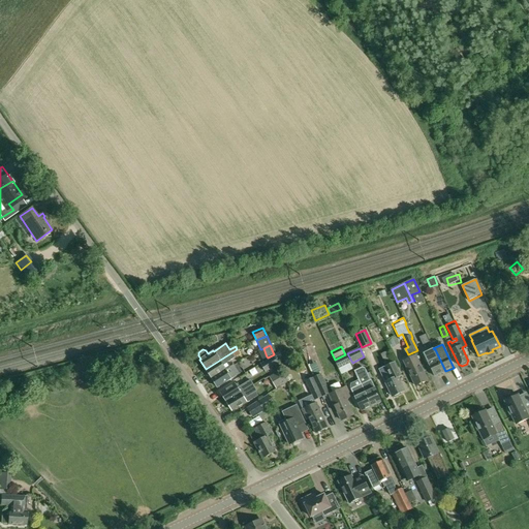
[(207,370),(205,371),(208,376),(210,375),(212,378),(230,366),(227,362),(235,358),(240,354),(237,349),(206,369),(207,370)]
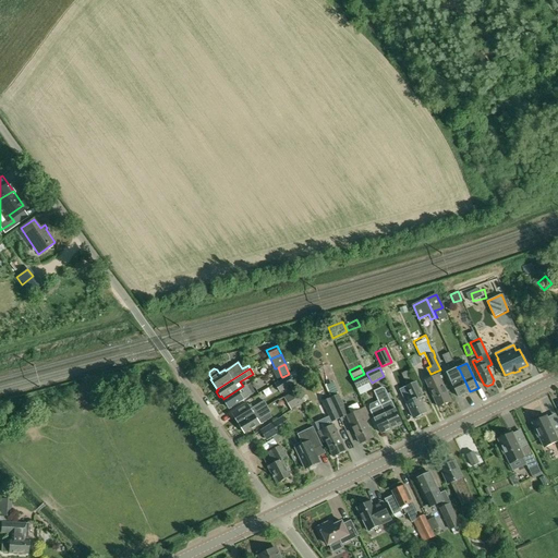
[(459,368),(458,368),(448,373),(459,397),(470,391),(459,368)]
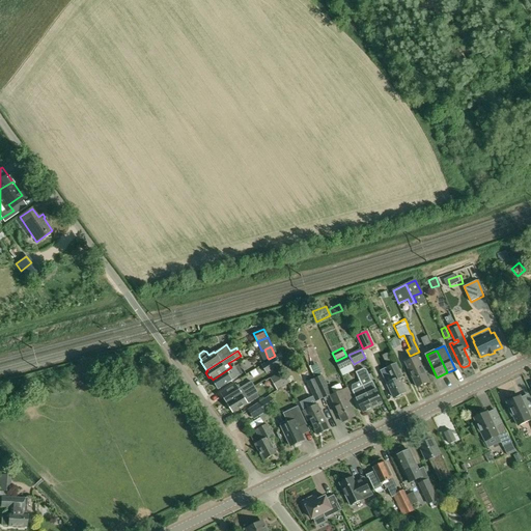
[(346,356),(336,361),(335,361),(340,370),(352,365),(347,356),(346,356)]
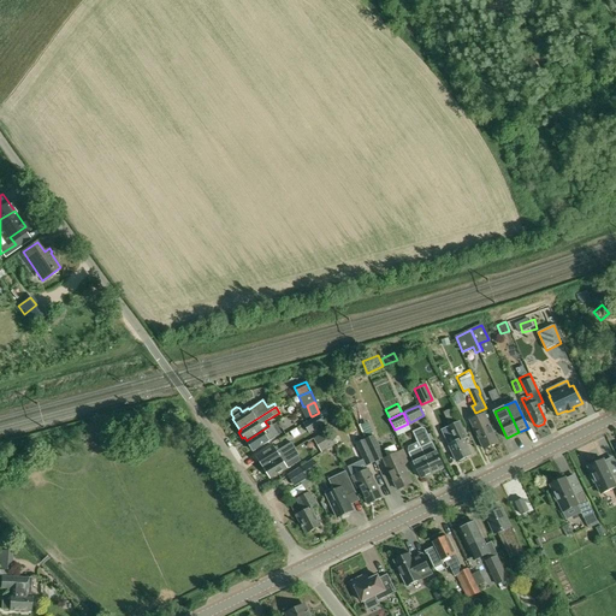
[(471,420),(475,431),(484,449),(497,442),(489,425),(490,425),(484,413),(471,420)]
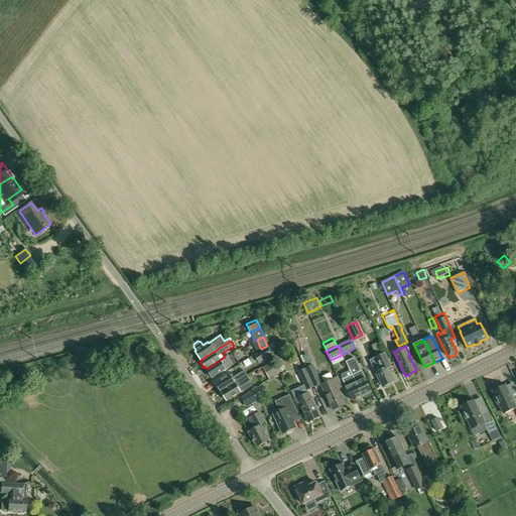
[(254,355),(259,363),(271,356),(267,348),(254,355)]
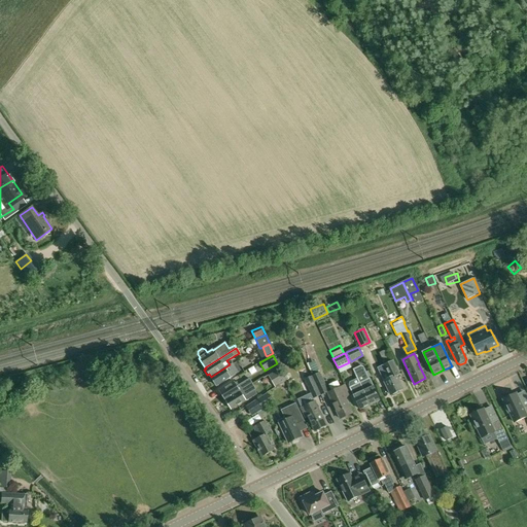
[(384,381),(391,395),(403,389),(396,376),(399,375),(393,361),(384,365),(390,378),(384,381)]
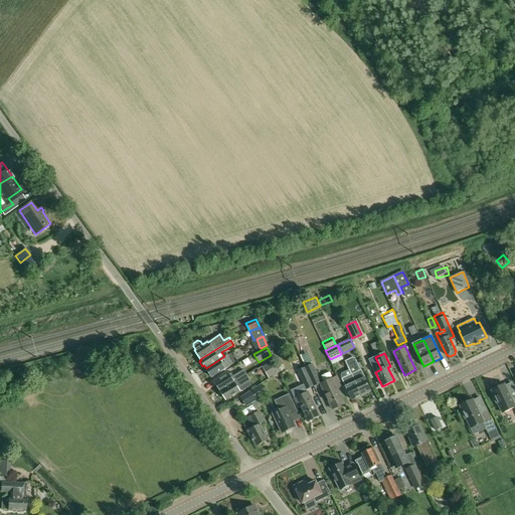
[(206,368),(212,377),(233,363),(228,356),(226,358),(224,356),(206,368)]
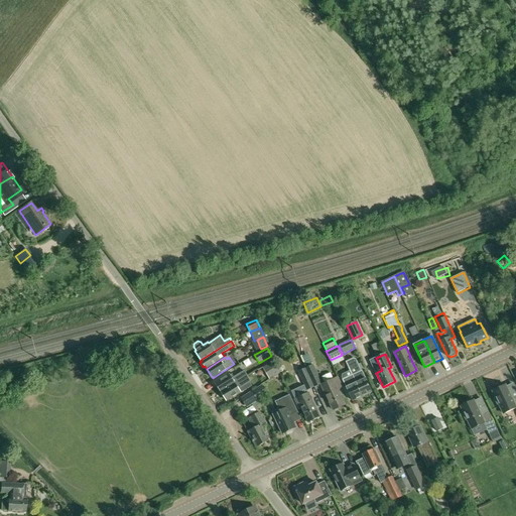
[(351,371),(352,375),(363,396),(372,392),(362,371),(361,371),(356,359),(354,359),(347,362),(351,371)]
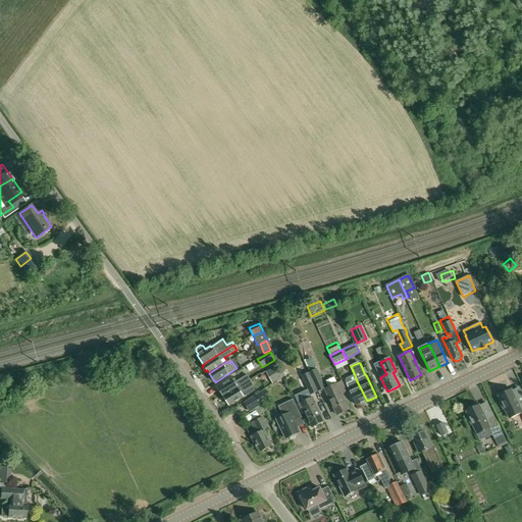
[(261,374),(268,386),(283,378),(275,365),(261,374)]
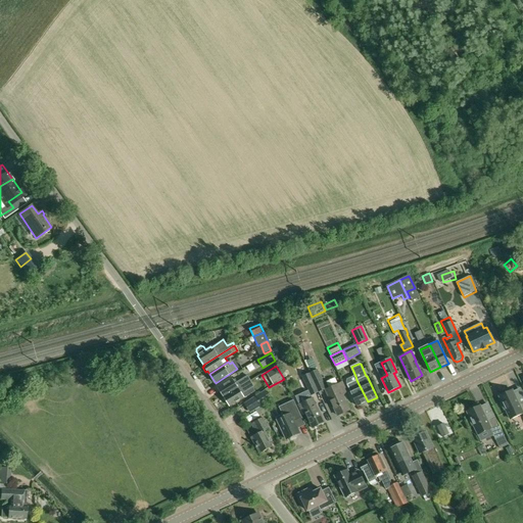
[(318,370),(310,373),(319,392),(327,389),(318,370)]
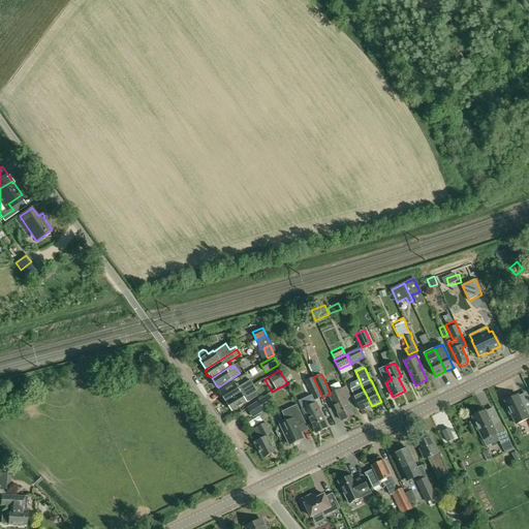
[(313,377),(305,381),(314,401),(322,397),(313,377)]
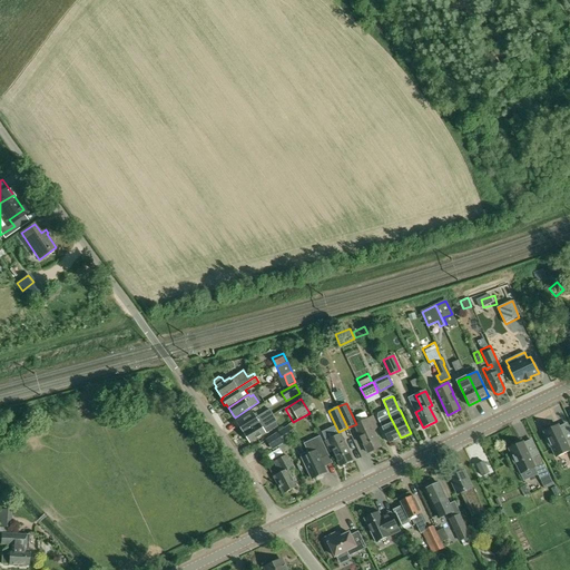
[(253,413),(238,423),(244,433),(273,414),(271,410),(256,418),(253,413)]
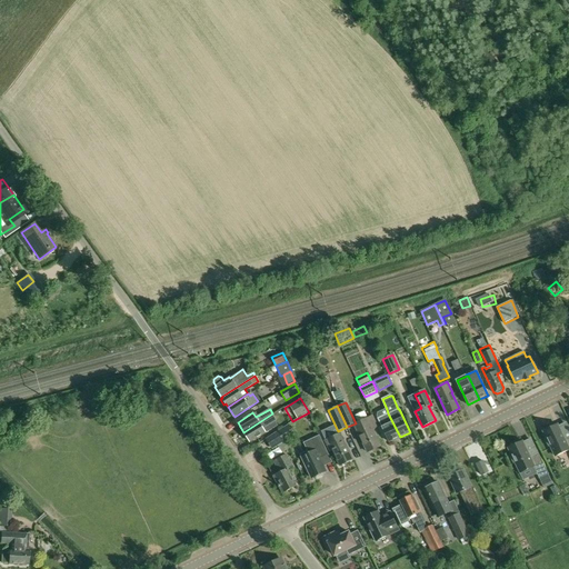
[(378,412),(377,416),(378,418),(389,442),(400,437),(388,413),(387,409),(378,412)]
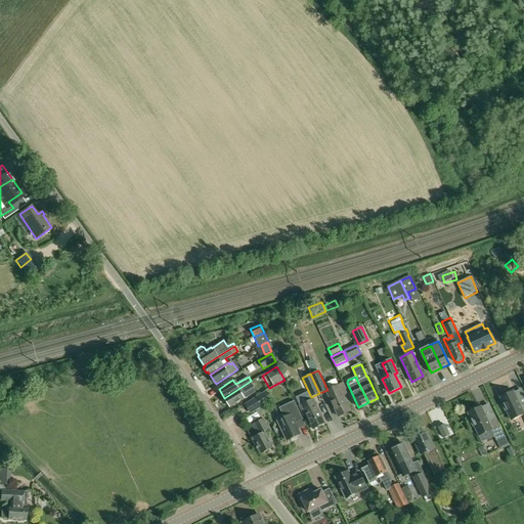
[(251,381),(224,398),(230,407),(245,399),(242,395),(255,387),(251,381)]
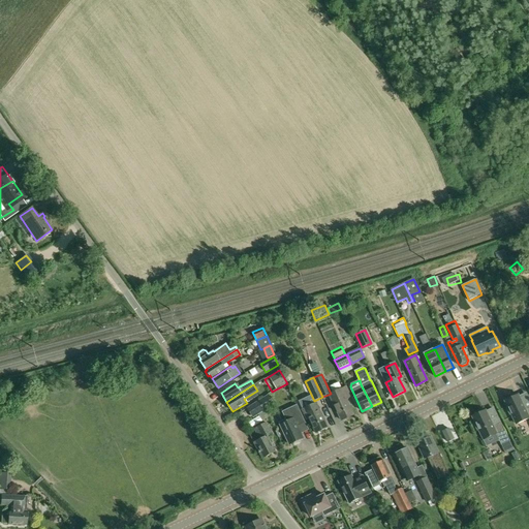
[(330,395),(341,421),(353,415),(346,400),(351,398),(346,386),(330,395)]
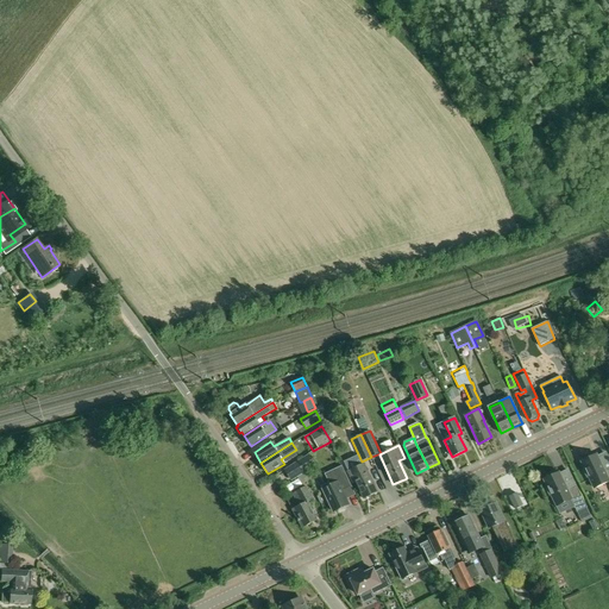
[(23,456),(25,468),(37,464),(35,452),(23,456)]
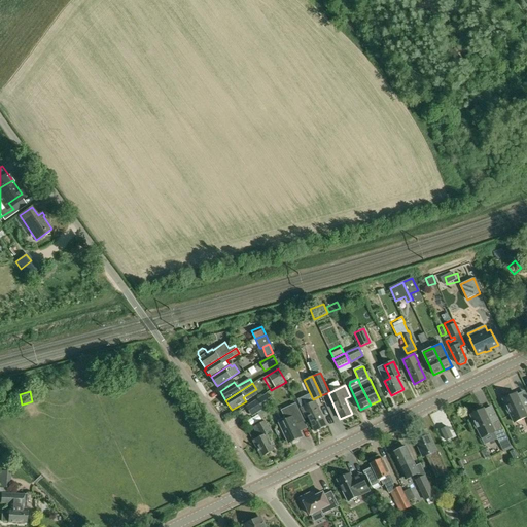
[(246,407),(252,417),(274,402),(268,393),(246,407)]
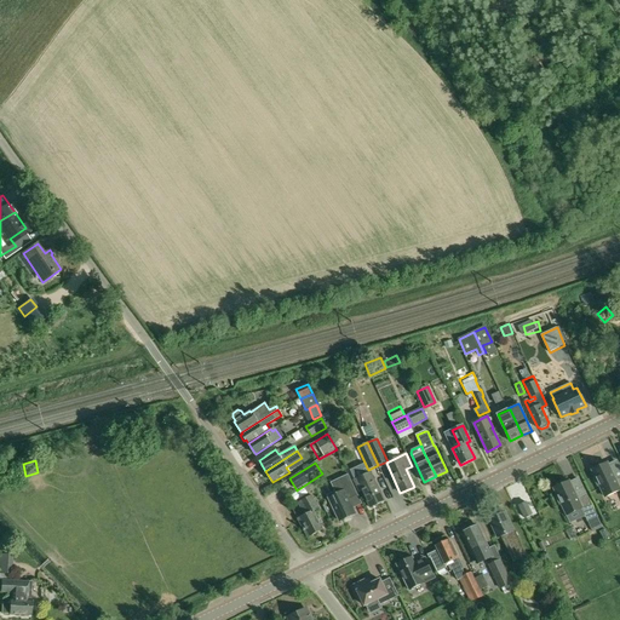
[(592,470),(596,478),(593,480),(597,487),(600,486),(604,497),(619,491),(619,492),(619,477),(615,480),(607,463),(592,470)]
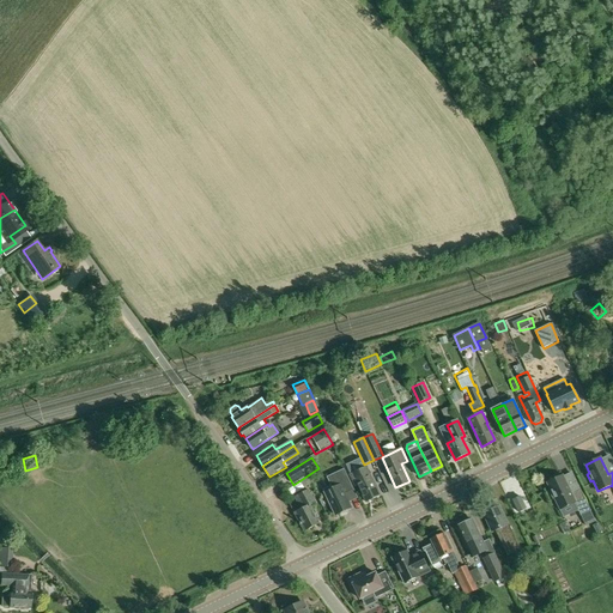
[(350,475),(354,486),(358,485),(365,502),(381,496),(366,467),(350,475)]
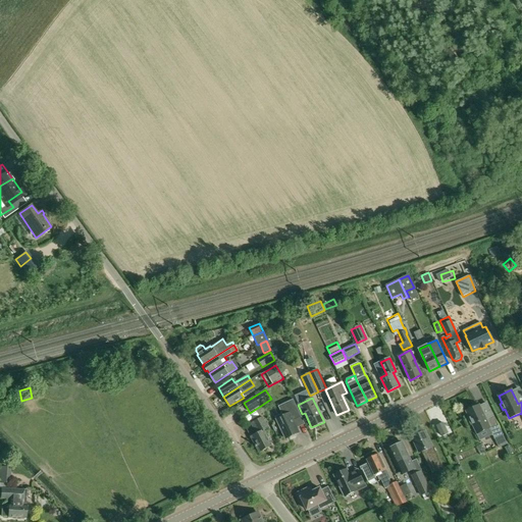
[(276,420),(285,439),(300,432),(294,421),(302,418),(293,400),(278,407),(282,417),(276,420)]
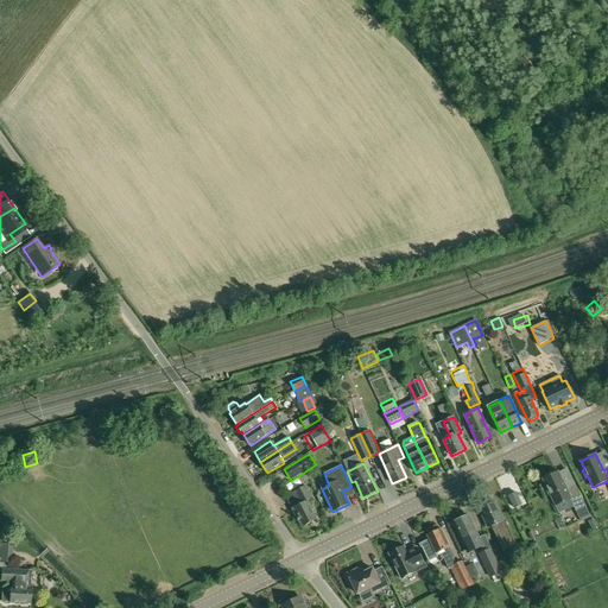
[(548,487),(545,488),(549,495),(550,494),(556,505),(559,512),(574,505),(576,511),(578,518),(588,513),(586,507),(575,485),(568,466),(559,470),(558,468),(550,469),(543,474),(543,479),(548,487)]
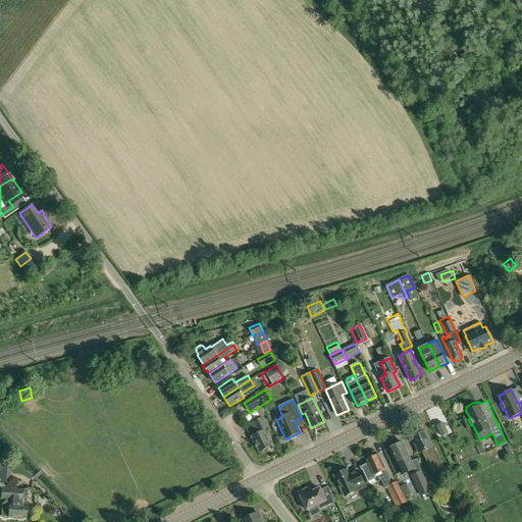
[(251,437),(258,453),(272,446),(264,430),(268,428),(263,418),(251,424),(256,434),(251,437)]
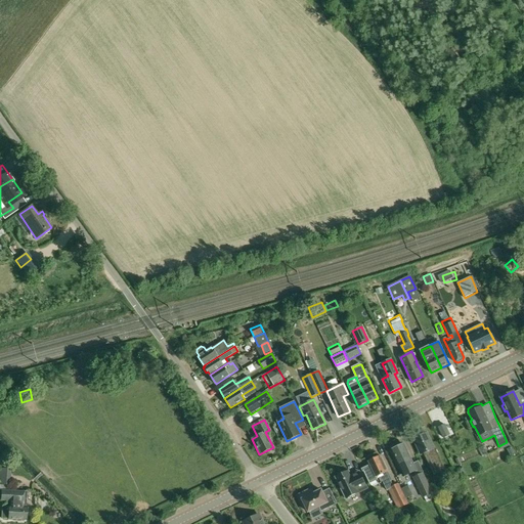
[(437,428),(442,438),(450,435),(445,424),(437,428)]
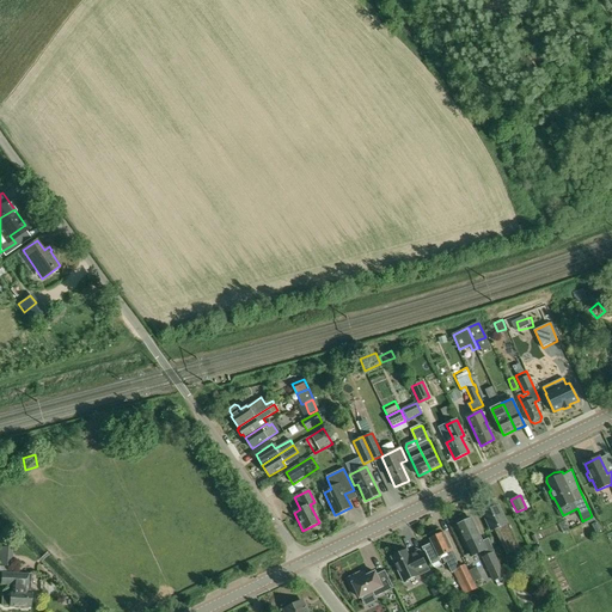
[(481,510),(491,531),(495,530),(507,555),(519,549),(499,502),(489,502),(481,510)]
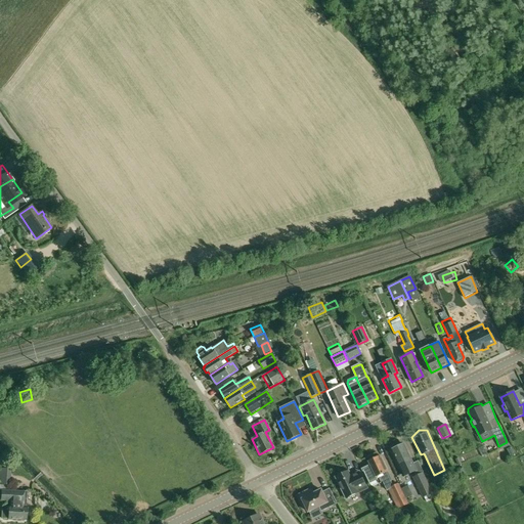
[(396,442),(392,446),(399,465),(404,476),(413,472),(416,476),(423,473),(424,473),(418,462),(412,464),(410,459),(403,441),(396,442)]
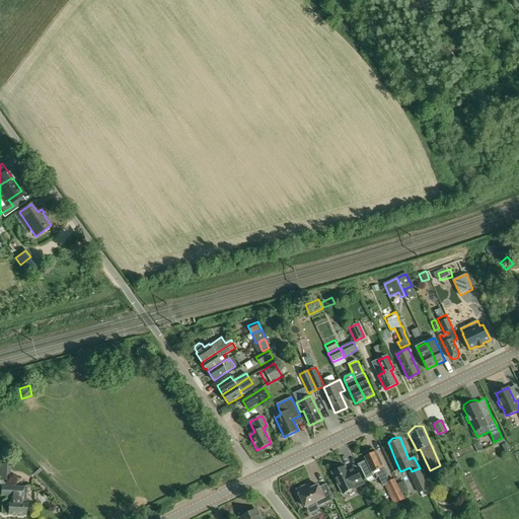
[(387,476),(388,475),(376,451),(371,454),(370,452),(367,454),(368,455),(365,456),(367,461),(359,465),(366,479),(373,476),(375,472),(376,471),(383,486),(387,484),(393,498),(401,495),(394,478),(389,482),(387,476)]
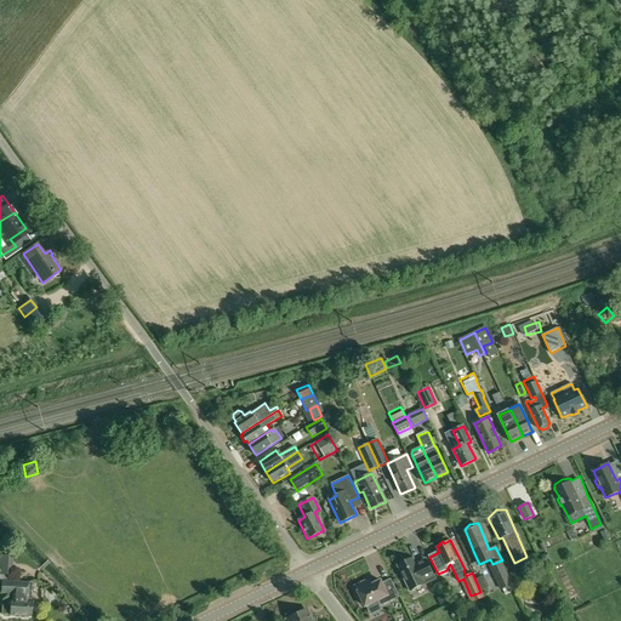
[(1,556),(0,570),(0,581),(3,581),(1,593),(12,593),(11,600),(3,600),(1,614),(30,616),(32,584),(10,582),(10,576),(12,576),(12,557),(1,556)]
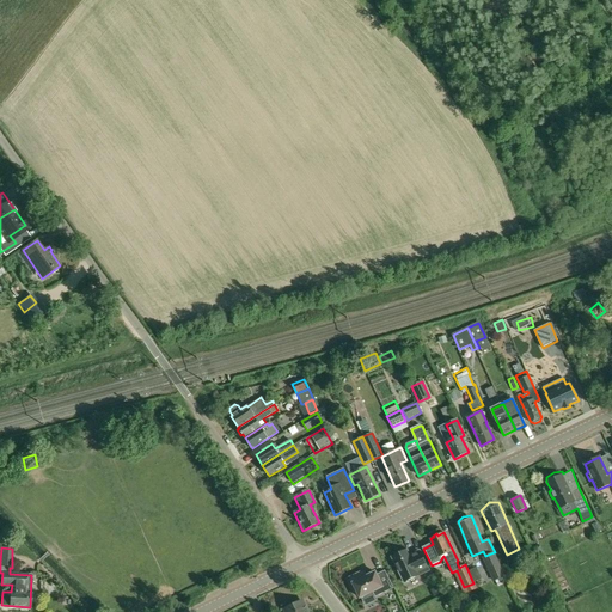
[(522,551),(527,562),(536,560),(531,549),(522,551)]
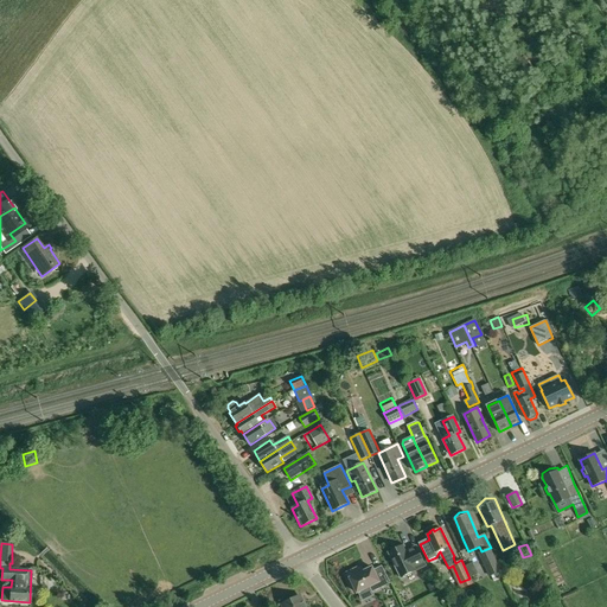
[(389,553),(401,577),(426,566),(416,547),(407,551),(403,545),(400,548),(398,545),(391,549),(393,551),(389,553)]
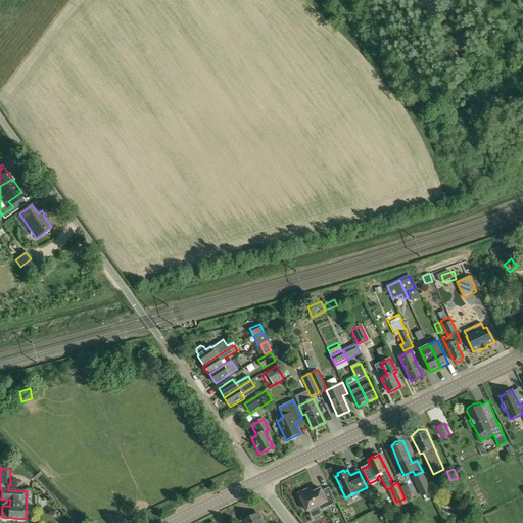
[(412,476),(422,497),(431,492),(422,472),(415,475),(412,476)]
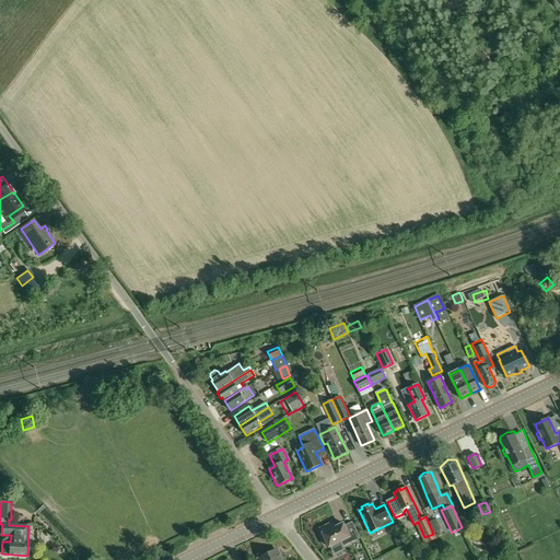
[(321,528),(323,535),(322,536),(324,543),(326,541),(329,547),(341,541),(343,547),(360,538),(352,522),(345,526),(343,524),(335,527),(333,523),(321,528)]
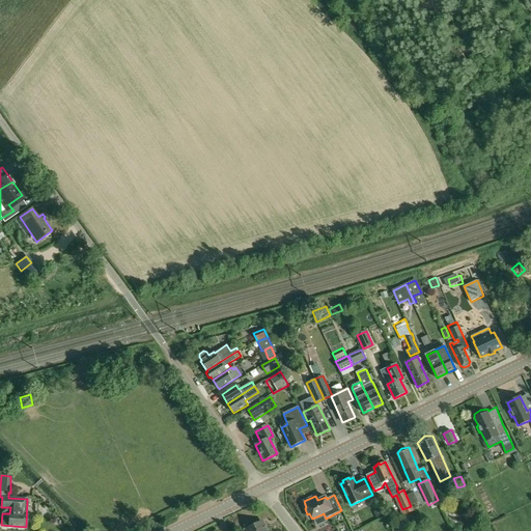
[(247,529),(247,530),(267,530),(262,522),(247,529)]
